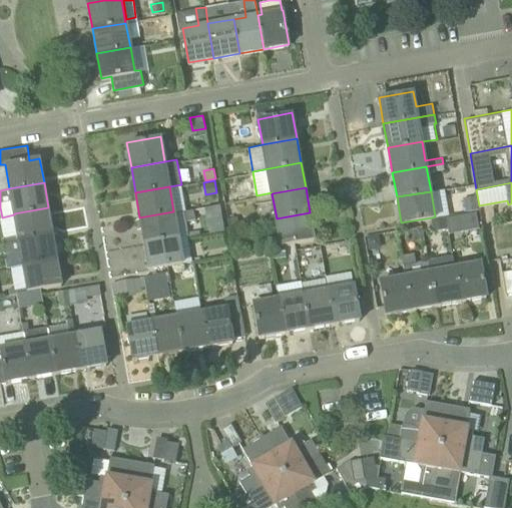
[(478,207),(476,193),(463,195),(466,209),(478,207)]
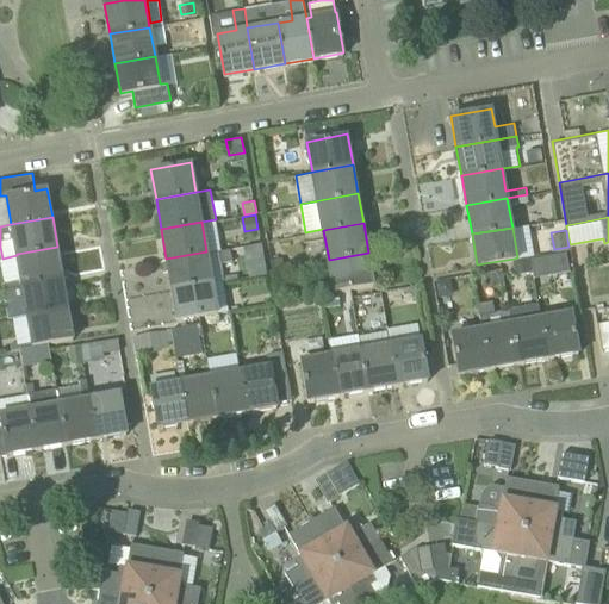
[(1,288),(63,276),(57,247),(17,254),(17,255),(22,278),(0,281),(1,288)]
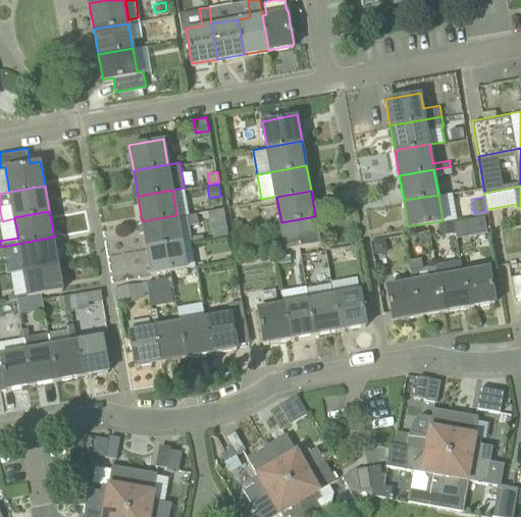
[(197,211),(189,212),(187,213),(189,223),(199,221),(197,211)]
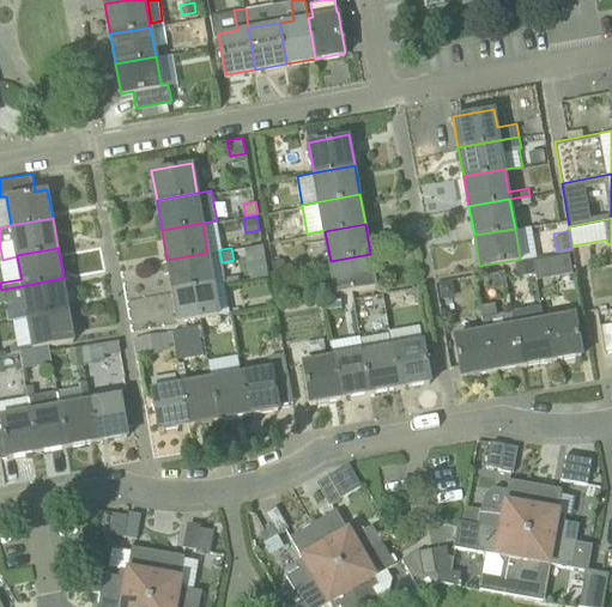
[(207,253),(167,260),(173,290),(213,283),(207,253)]
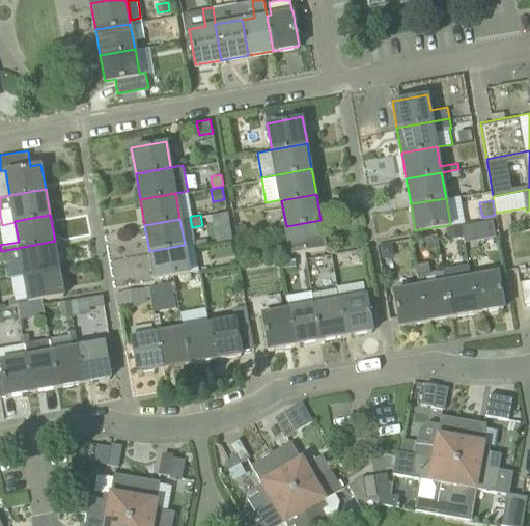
[(497,219),(482,221),(484,234),(499,232),(497,219)]
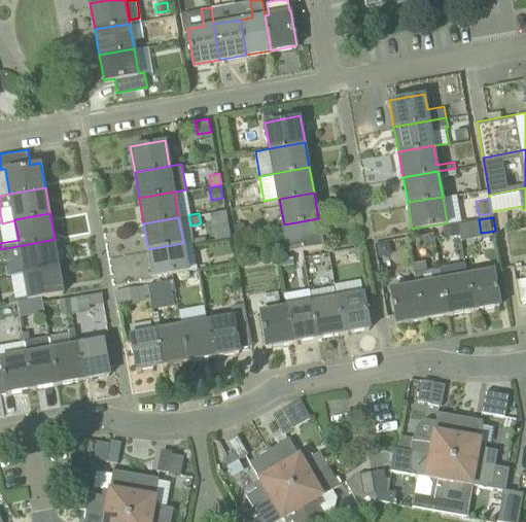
[(289,250),(323,244),(318,218),(284,224),(289,250)]
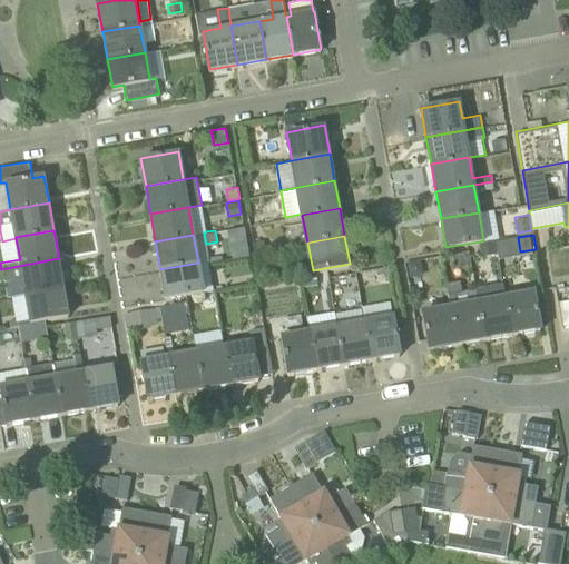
[(266,248),(264,238),(254,239),(256,249),(266,248)]
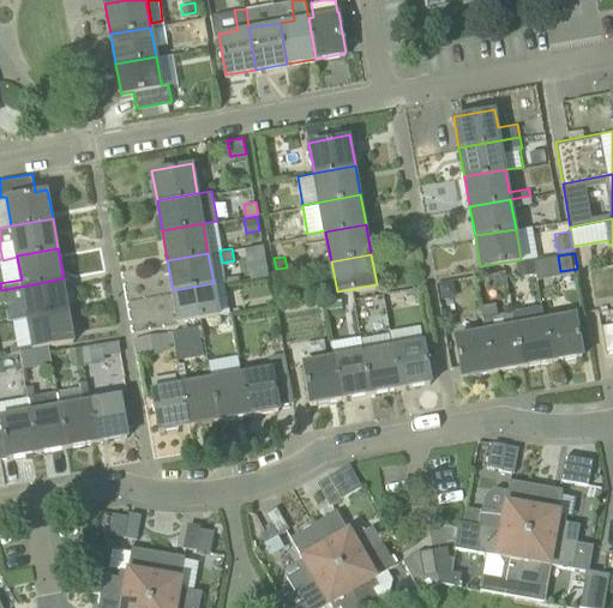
[(520,274),(535,271),(533,257),(521,259),(517,260),(520,274)]
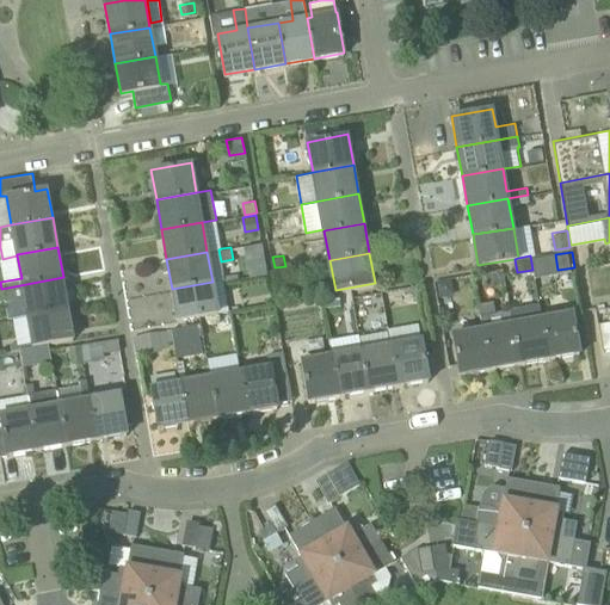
[(499,285),(500,272),(487,272),(487,284),(499,285)]
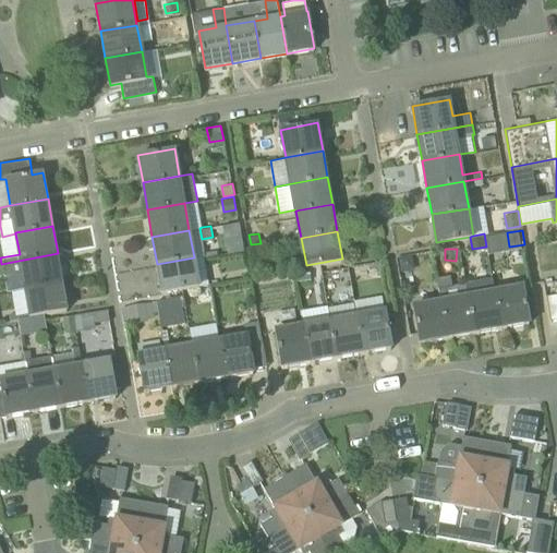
[(278,264),(275,251),(259,254),(263,268),(278,264)]
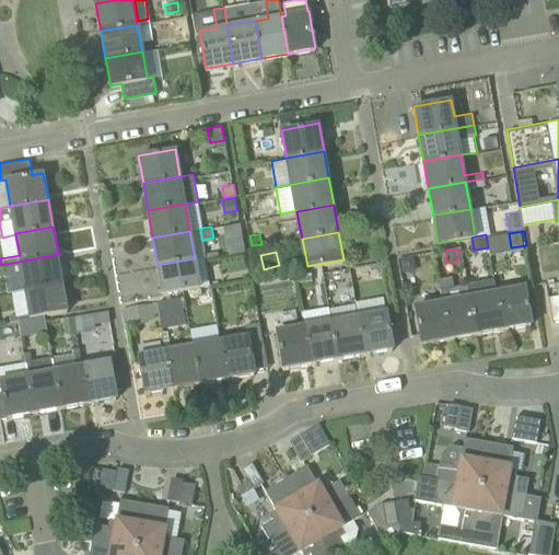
[(2,269),(22,267),(25,289),(62,281),(58,254),(1,265),(2,269)]
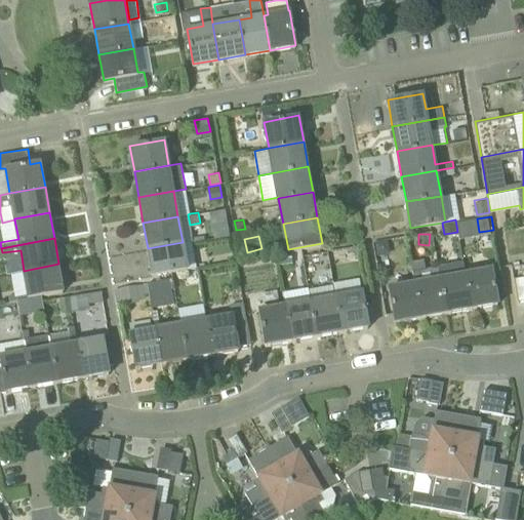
[(384,253),(390,245),(389,239),(375,240),(377,254),(384,253)]
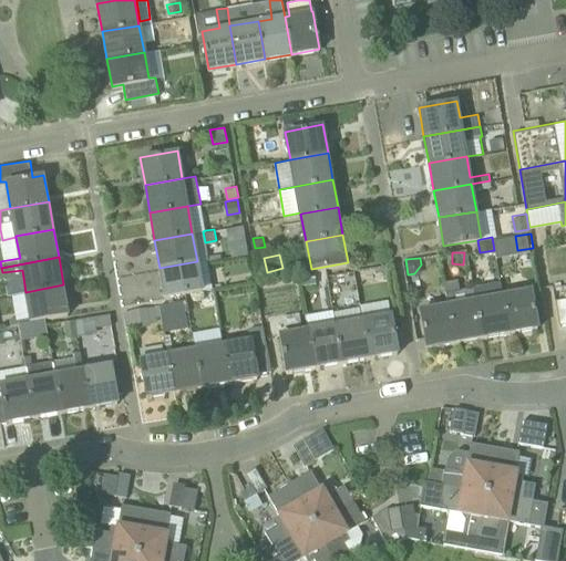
[(160,268),(165,295),(202,289),(197,261),(160,268)]
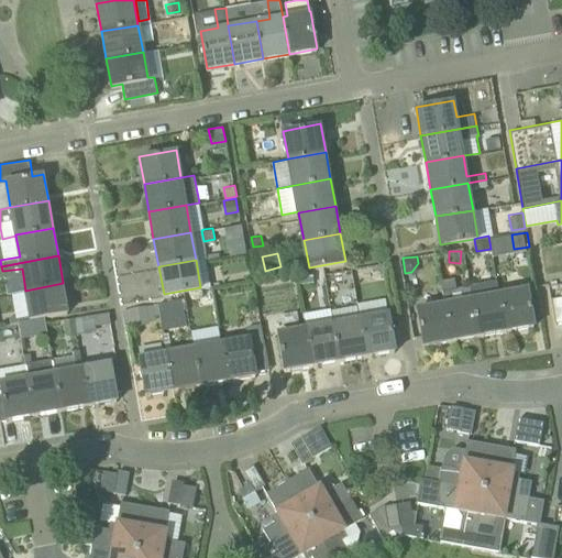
[(312,269),(298,271),(300,282),(315,279),(312,269)]
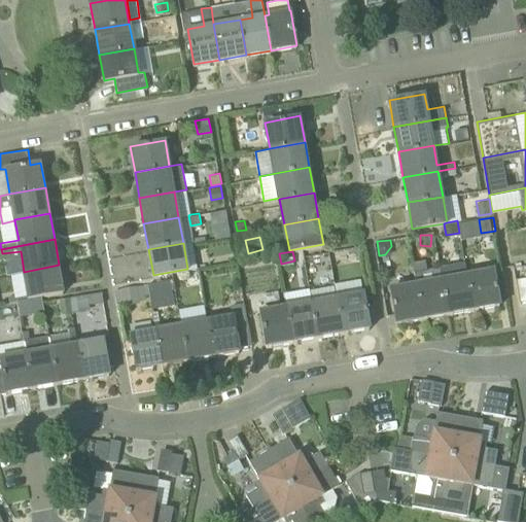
[(465,262),(440,267),(449,313),(474,309),(467,274),(465,262)]
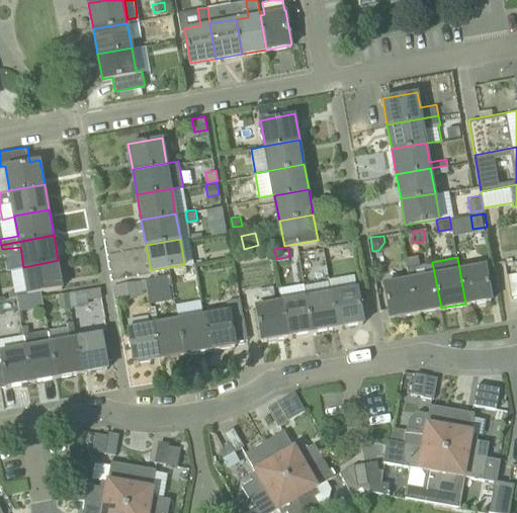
[(23,267),(27,292),(63,286),(58,260),(23,267)]
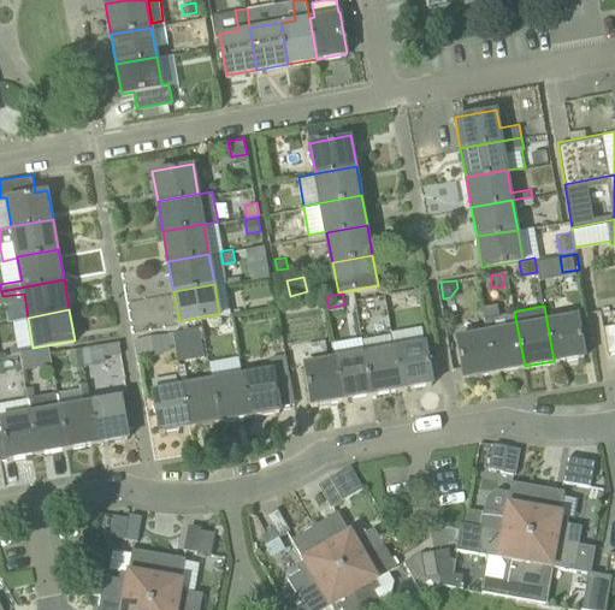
[(525,366),(514,312),(485,317),(488,330),(495,372),(525,366)]
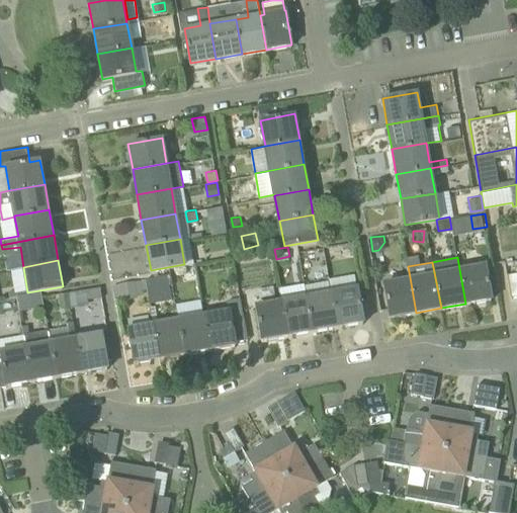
[(465,304),(491,298),(485,264),(459,269),(465,304)]
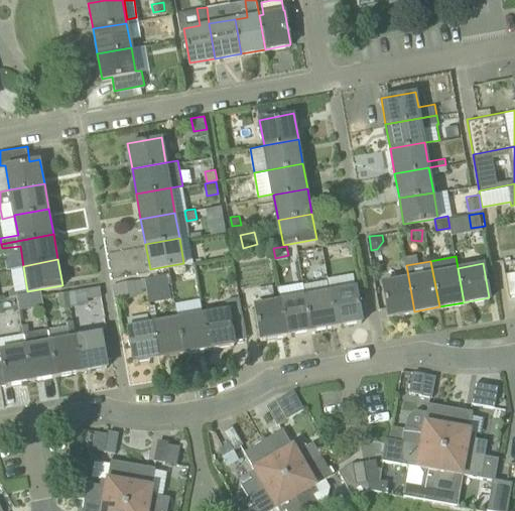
[(329,275),(329,277),(338,325),(362,321),(353,270),(329,275)]
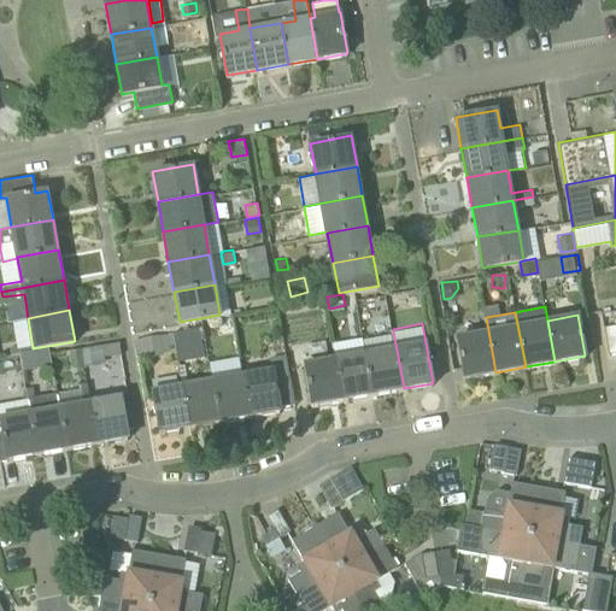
[(615,323),(604,325),(609,353),(615,351),(615,323)]
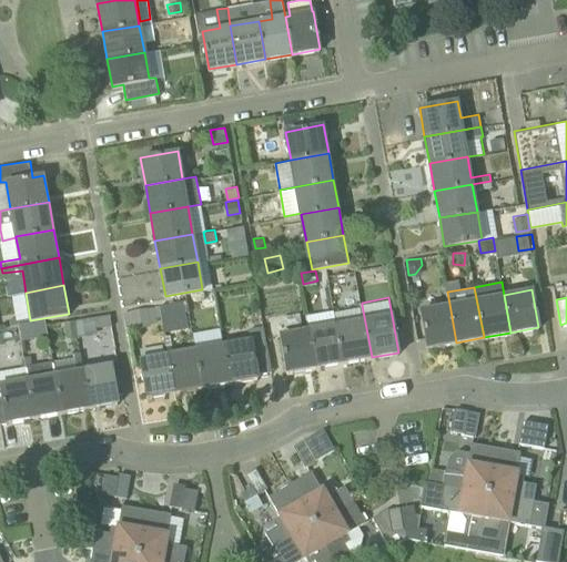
[(162,315),(189,310),(186,299),(160,304),(162,315)]
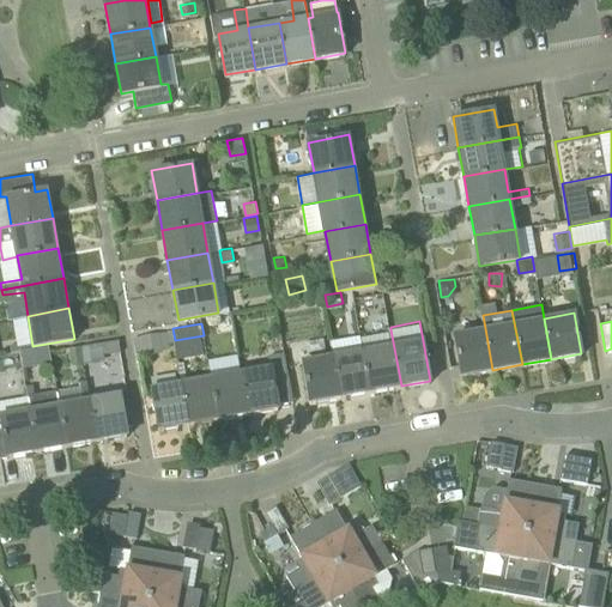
[(133,335),(137,351),(175,344),(175,340),(173,328),(133,335)]
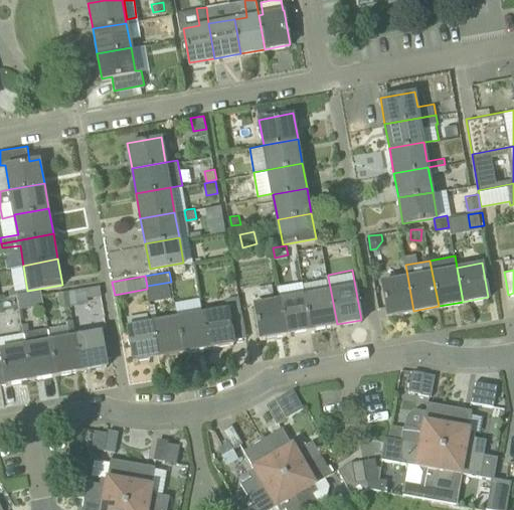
[(407,276),(381,281),(387,315),(413,311),(407,276)]
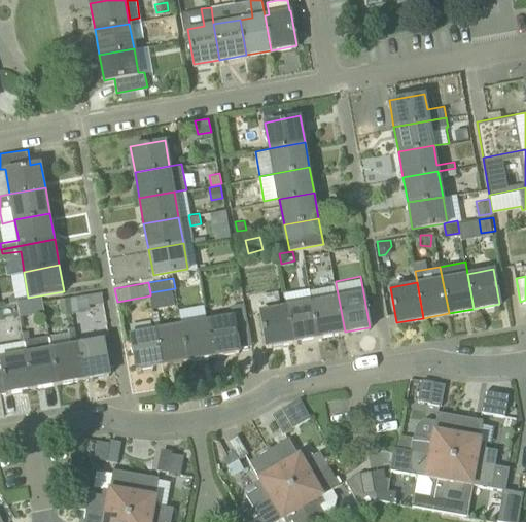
[(310,288),(313,302),(319,336),(345,332),(336,283),(310,288)]
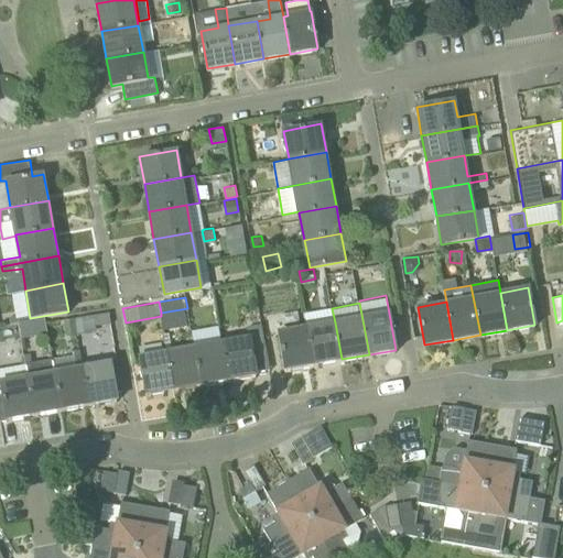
[(89,314),(74,316),(77,332),(91,329),(89,314)]
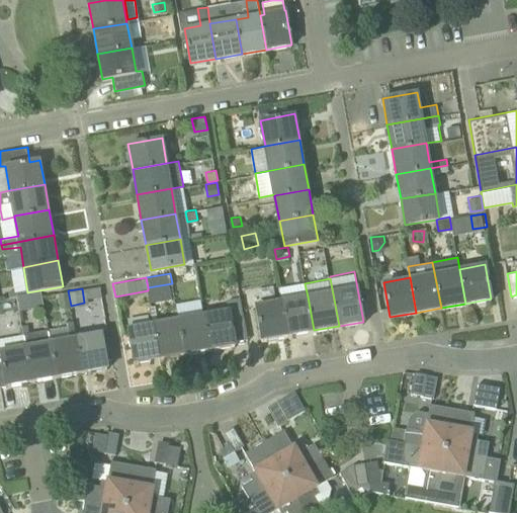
[(62,307),(71,306),(68,290),(59,292),(62,307)]
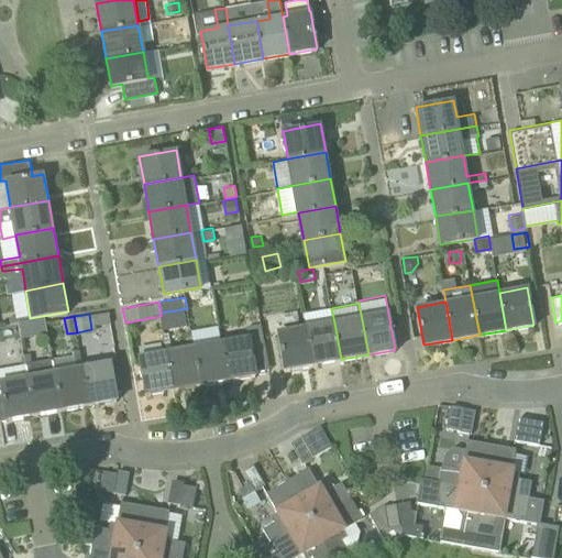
[(261,323),(248,325),(250,337),(222,342),(229,380),(256,374),(251,346),(265,343),(261,323)]
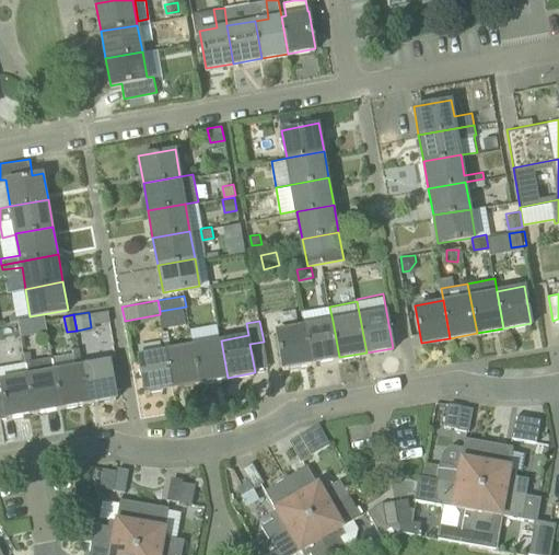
[(312,362),(339,357),(333,321),(305,325),(312,362)]
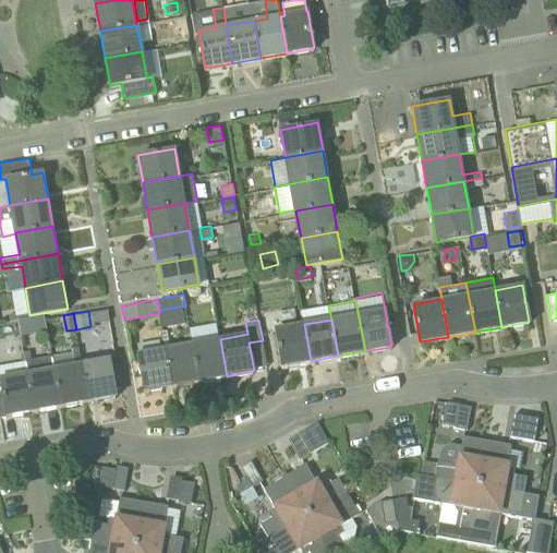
[(276,329),(282,365),(311,361),(304,324),(276,329)]
